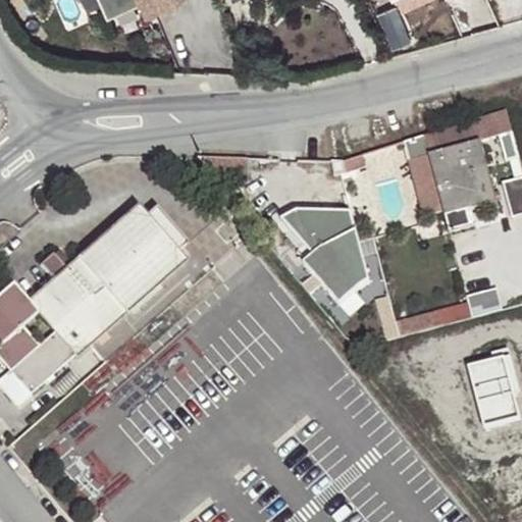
[(184,0),(102,0),(110,17),(143,3),(149,16),(184,0)]
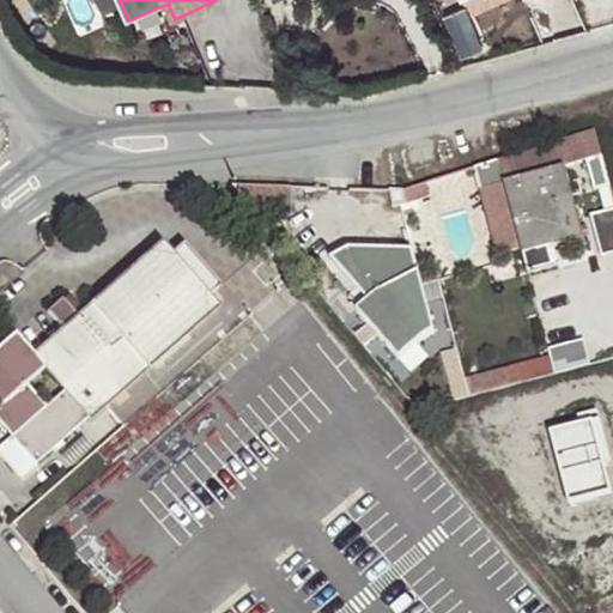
[(474,7),(455,17),(475,55),(495,46),(474,7)]
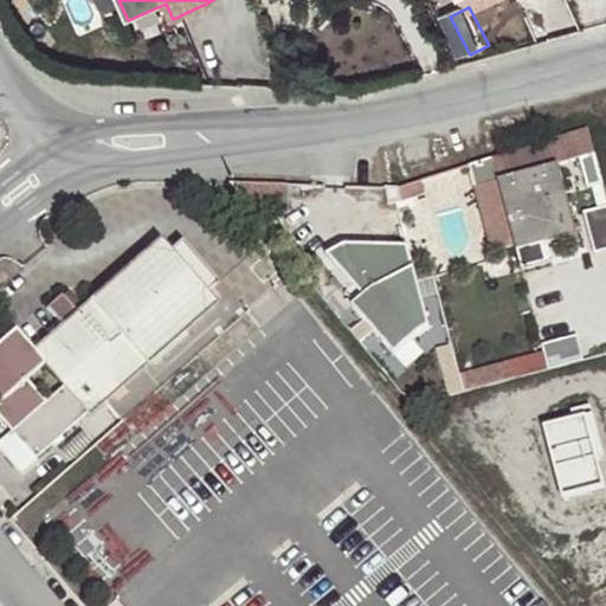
[(491,160),(515,246),(542,238),(545,246),(577,236),(550,141),(491,160)]
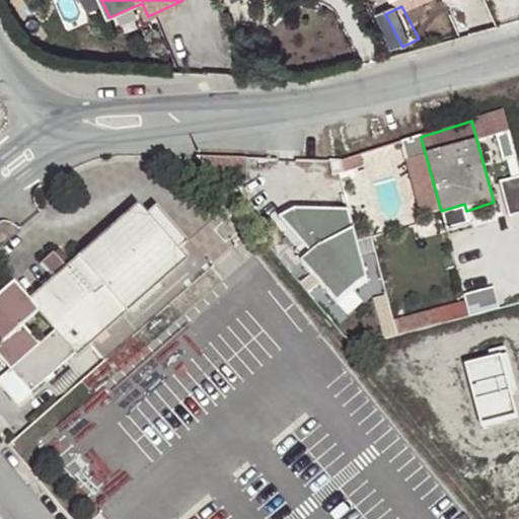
[(513,194),(512,208),(518,208),(518,180),(505,180),(504,193),(513,194)]
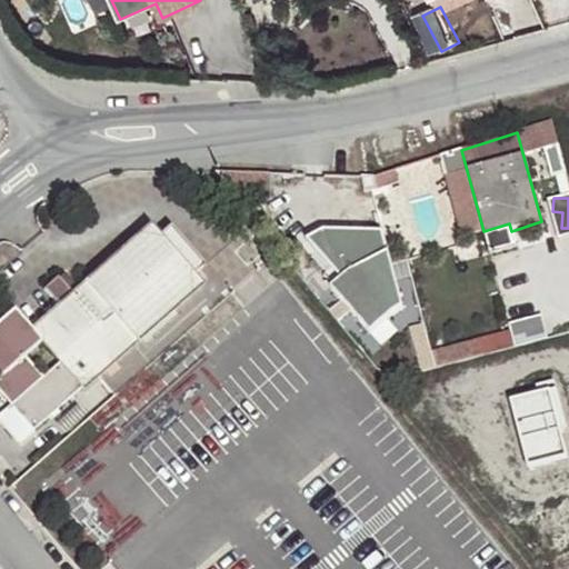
[(57,302),(29,326),(77,385),(199,286),(191,276),(205,265),(171,223),(157,235),(150,226),(71,290),(55,269),(39,281),(57,302)]
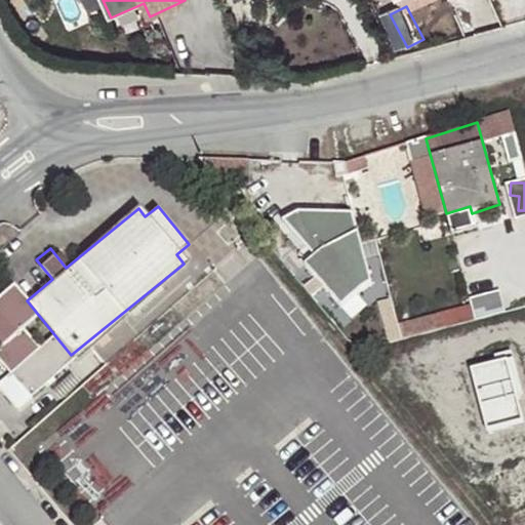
[(470,206),(446,213),(449,221),(472,213),(470,206)]
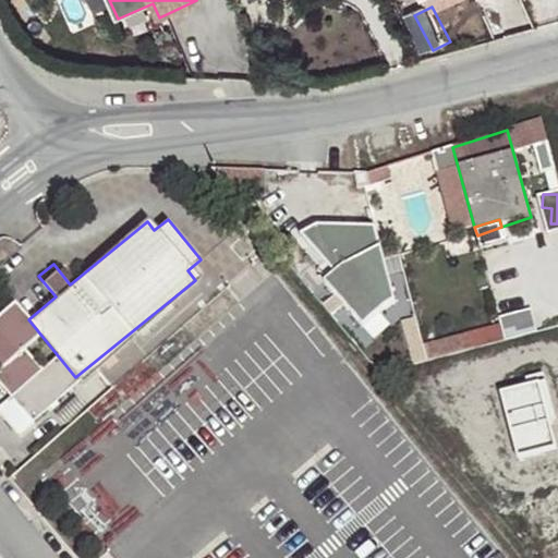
[(316,273),(348,311),(365,296),(332,257),(316,273)]
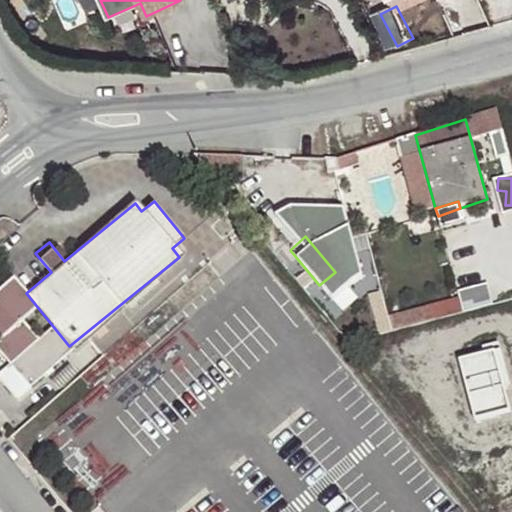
[(0,350),(27,383),(69,346),(26,293),(10,275),(0,283),(0,350)]
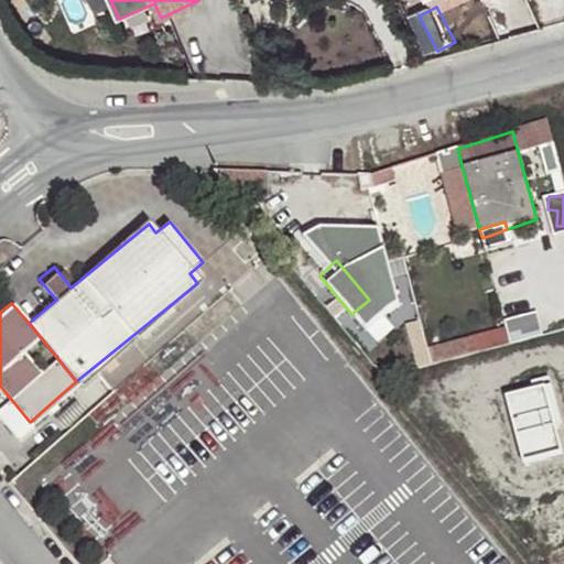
[(419,366),(544,336),(540,317),(414,347),(419,366)]
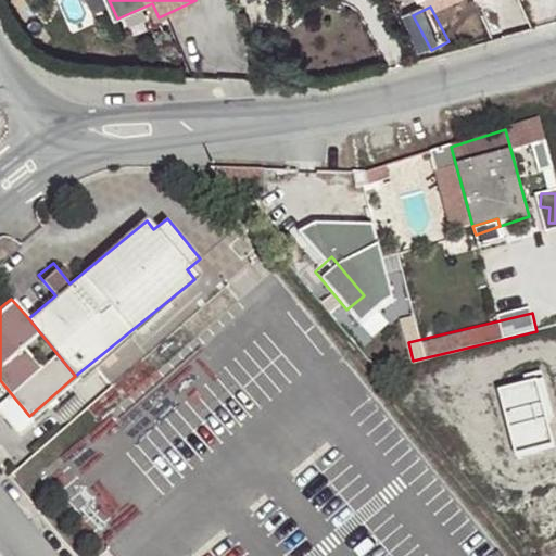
[(495,384),(505,456),(555,449),(544,378),(495,384)]
